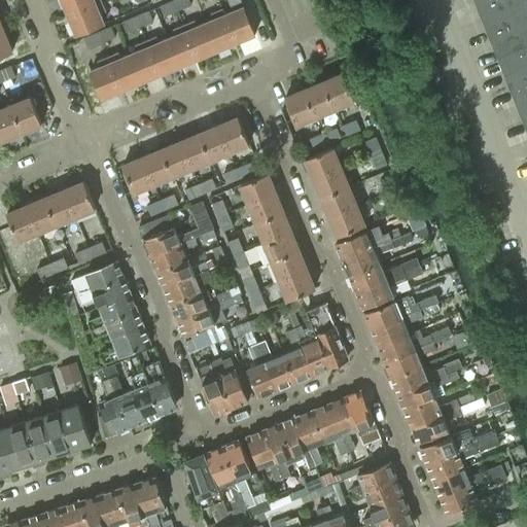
[(62,0),(67,13),(99,0),(62,0)]
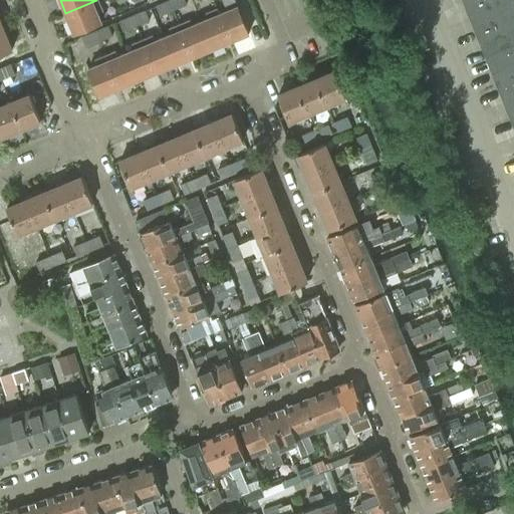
[(103,9),(99,0),(96,0),(65,13),(74,33),(101,22),(97,12),(103,9)]
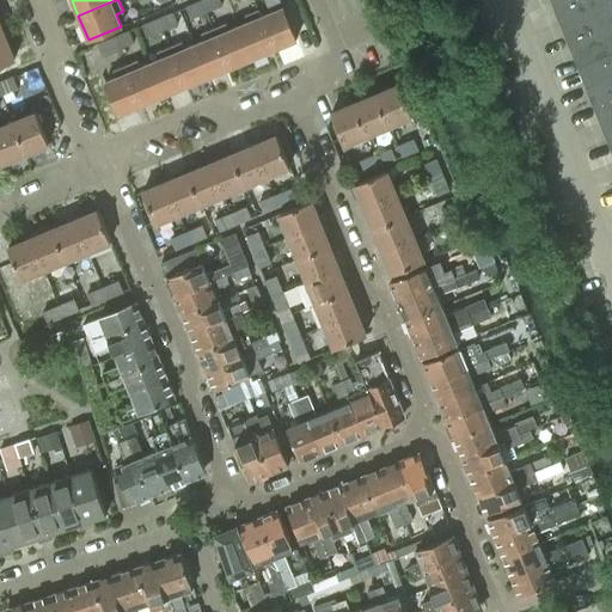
[(191,18),(207,12),(202,0),(187,7),(191,18)]
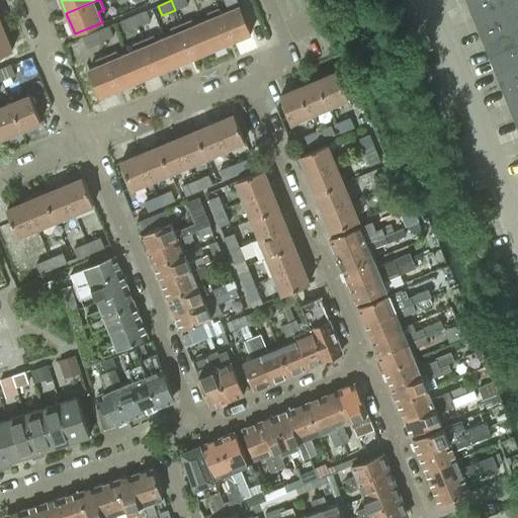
[(185,0),(171,0),(175,10),(188,5),(185,0)]
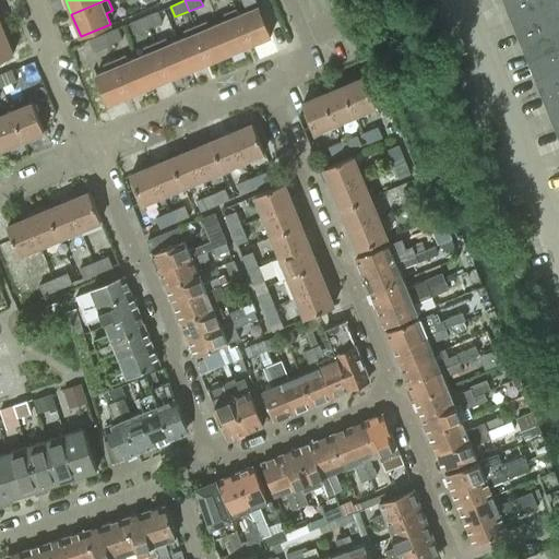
[(235,8),(250,44),(271,36),(256,0),(242,0),(245,4),(235,8)]
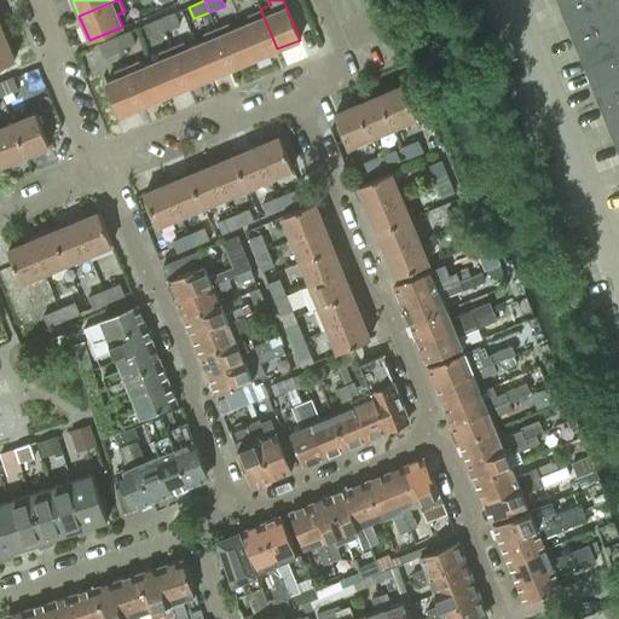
[(618,0),(559,0),(568,23),(618,1),(618,0)]
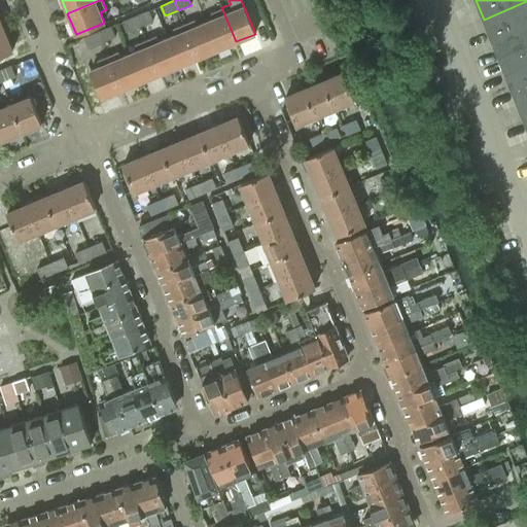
[(497,54),(526,41),(526,1),(484,20),(497,54)]
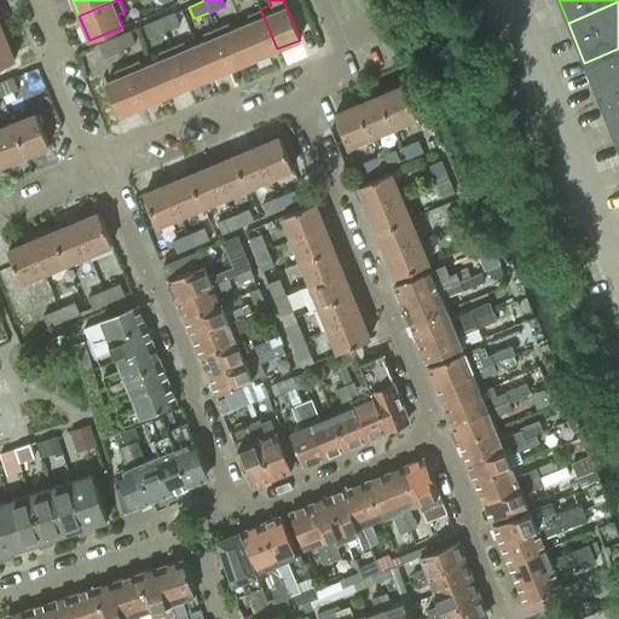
[(255,58),(277,48),(260,9),(248,15),(250,21),(241,25),(255,58)]
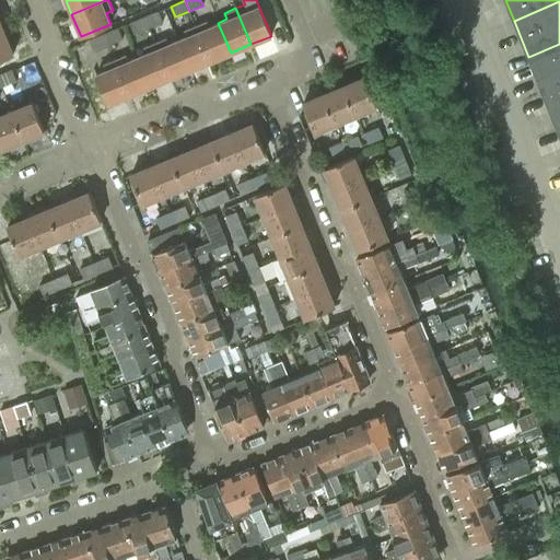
[(159,11),(144,18),(149,27),(163,22),(159,11)]
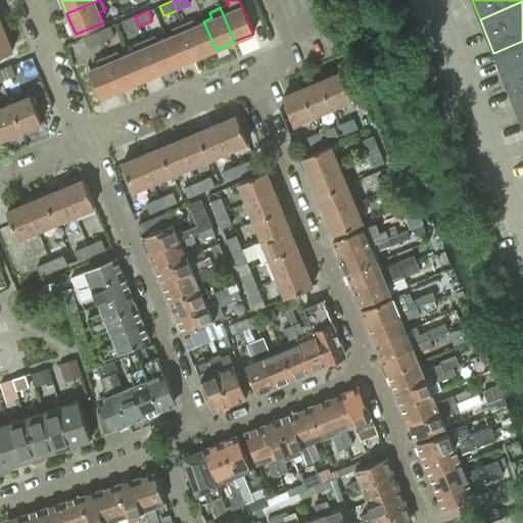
[(126,32),(139,26),(135,16),(122,21),(126,32)]
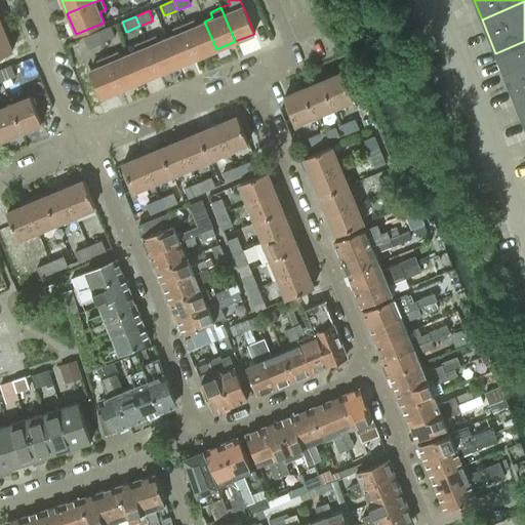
[(198,57),(216,49),(204,22),(197,25),(194,18),(184,24),(198,57)]
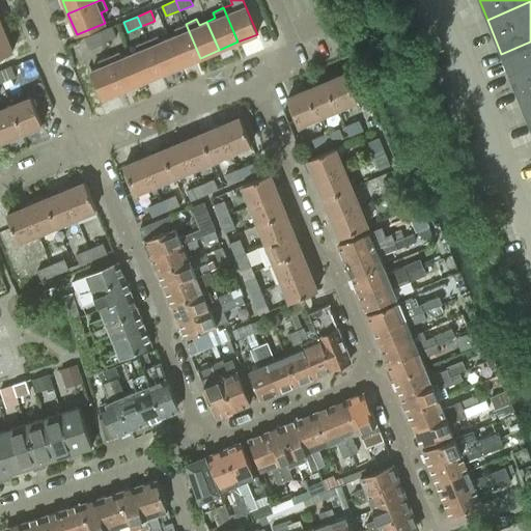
[(180,65),(200,58),(186,24),(174,28),(177,34),(168,37),(180,65)]
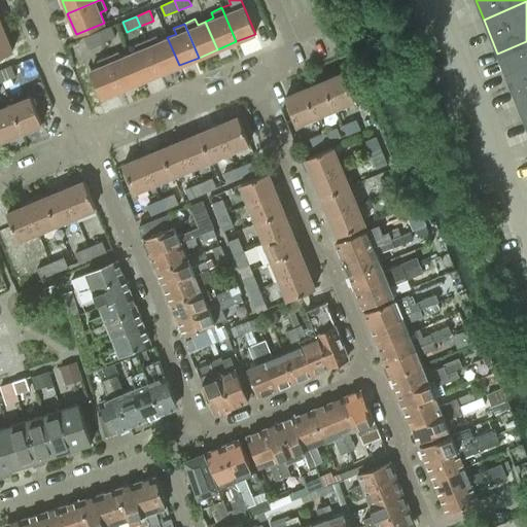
[(111,27),(98,32),(102,42),(115,36),(111,27)]
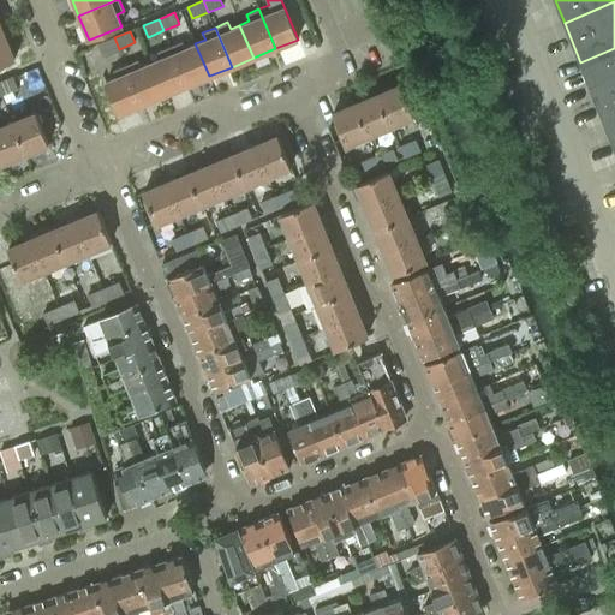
[(0,65),(15,60),(4,36),(0,37),(0,65)]
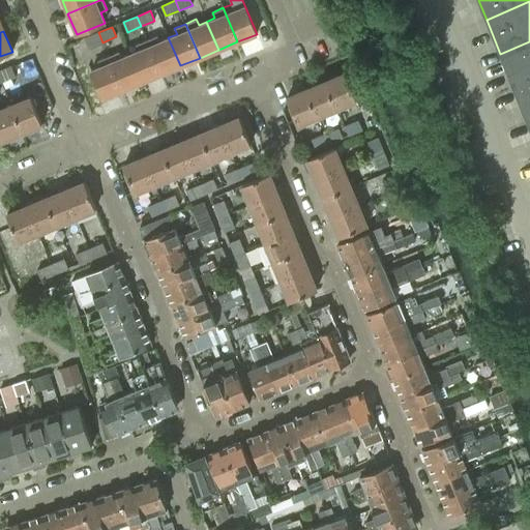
[(102,42),(98,32),(85,38),(89,48),(102,42)]
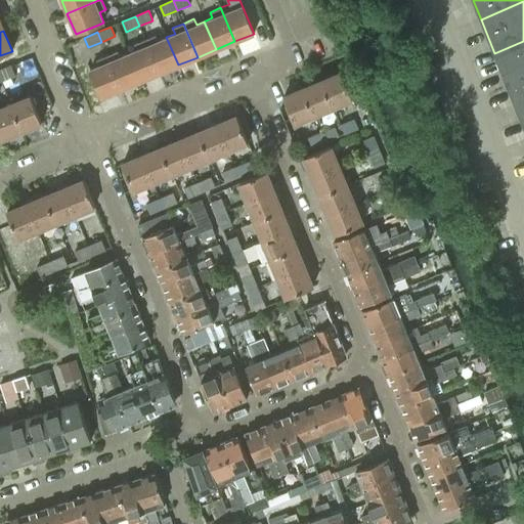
[(159,73),(178,64),(166,37),(158,41),(156,35),(145,39),(159,73)]
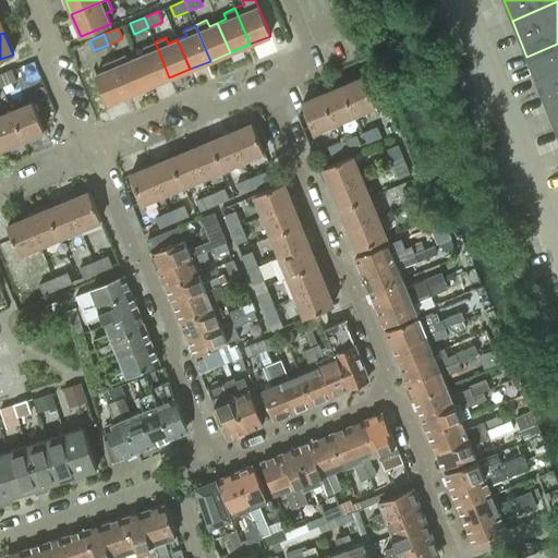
[(149,86),(169,77),(155,41),(143,47),(145,52),(137,57),(149,86)]
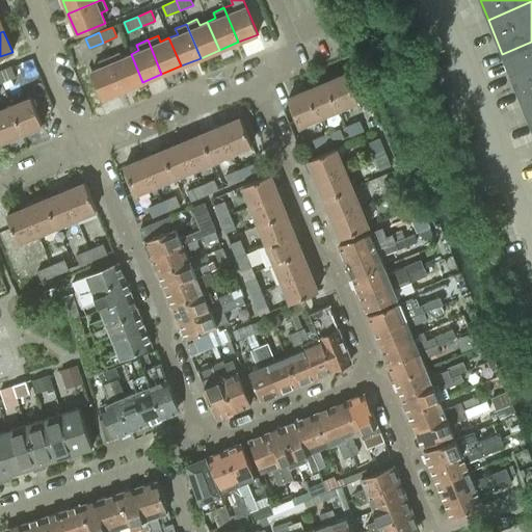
[(515,88),(531,82),(531,42),(502,54),(515,88)]
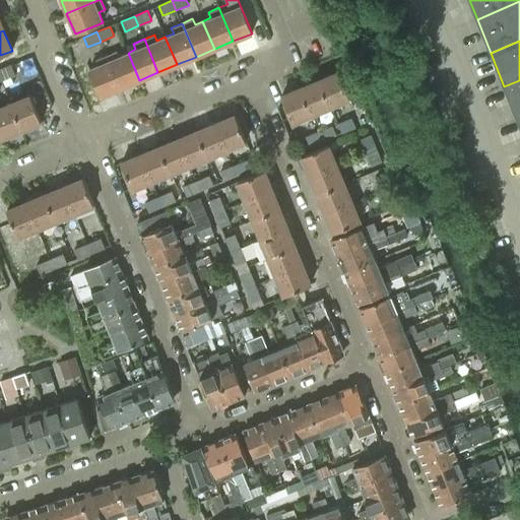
[(121,87),(139,80),(128,53),(120,56),(117,50),(107,55),(121,87)]
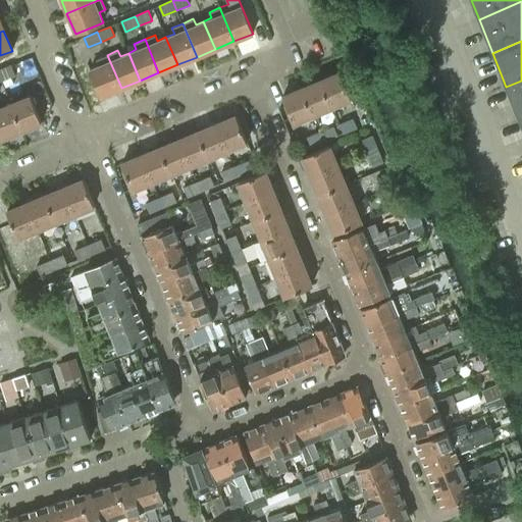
[(121,88),(107,55),(97,59),(99,65),(90,68),(101,97),(121,88)]
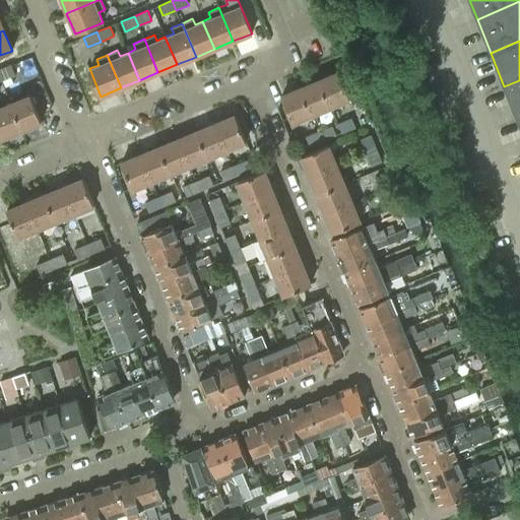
[(11,64),(0,68),(0,75),(2,79),(15,74),(11,64)]
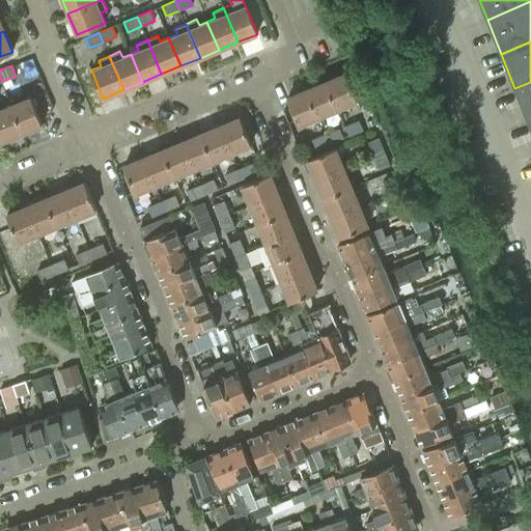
[(328,81),(338,108),(358,100),(346,73),(328,81)]
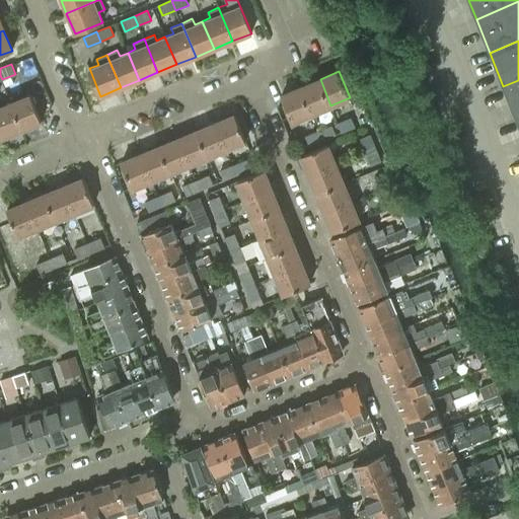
[(330,105),(320,79),(301,87),(312,113),(330,105)]
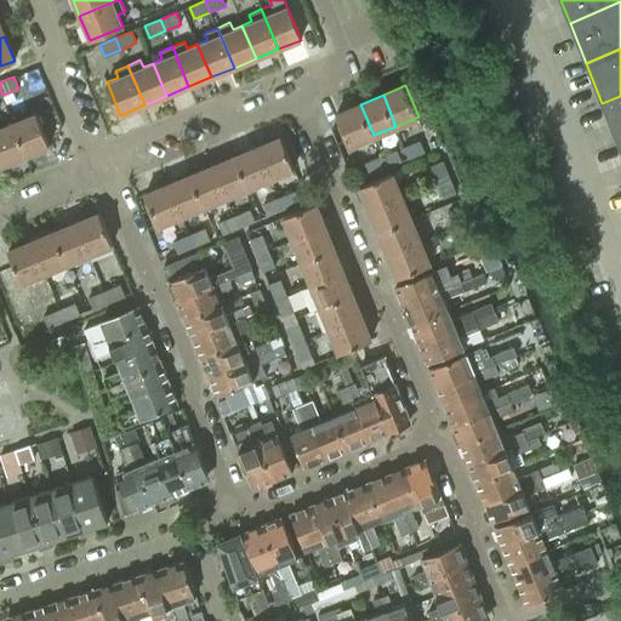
[(619,144),(620,142),(620,96),(602,103),(619,144)]
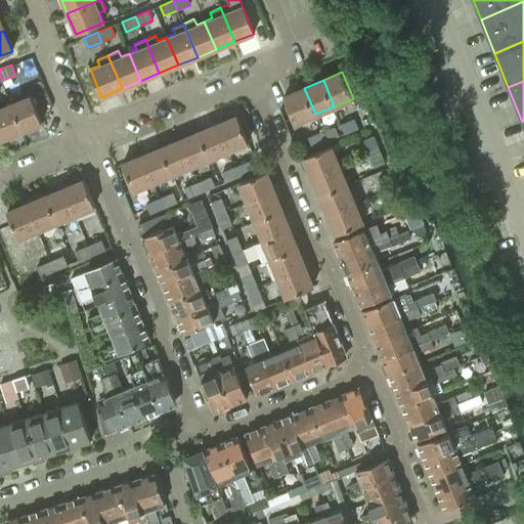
[(315,114),(304,88),(284,96),(295,123),(315,114)]
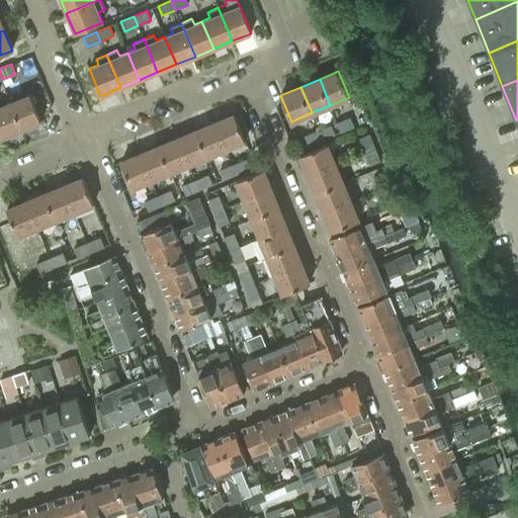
[(11,102),(22,128),(41,120),(30,95),(11,102)]
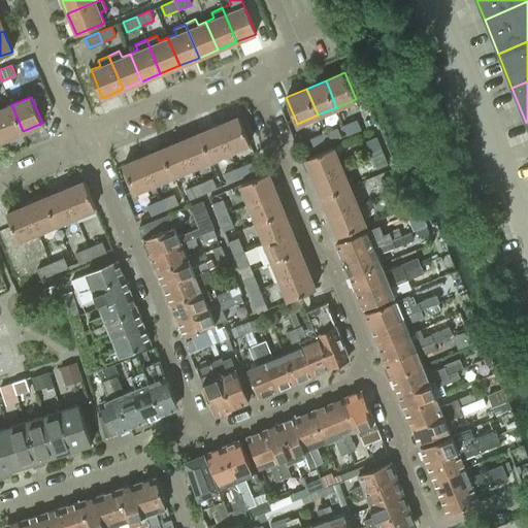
[(0,129),(4,139),(23,131),(11,104),(0,108),(0,129)]
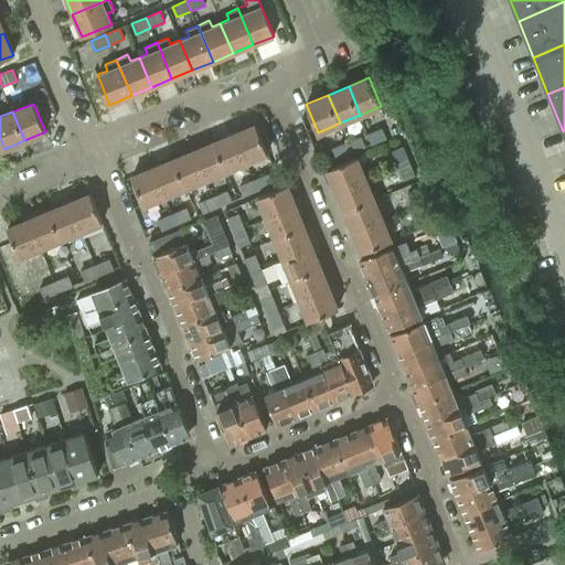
[(234,134),(246,162),(267,153),(256,125),(234,134)]
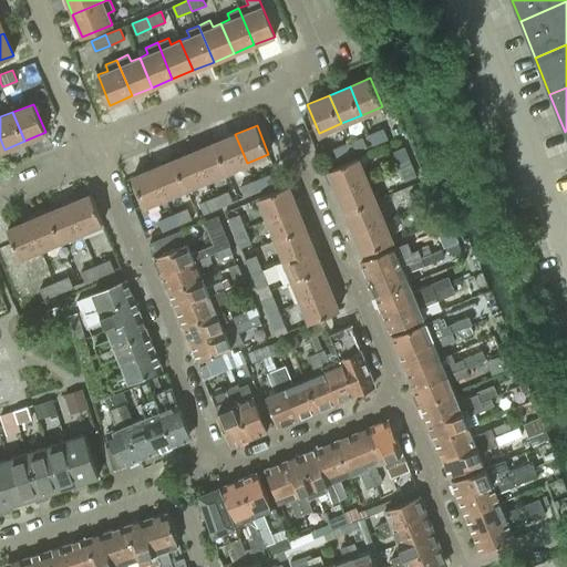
[(383,127),(368,134),(372,144),(388,138),(383,127)]
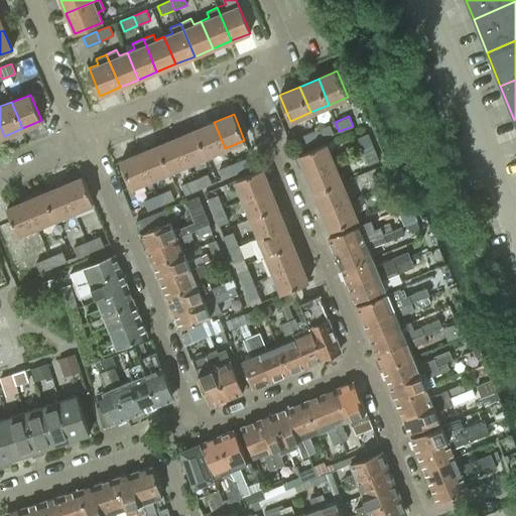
[(214,122),(196,129),(207,155),(225,148),(214,122)]
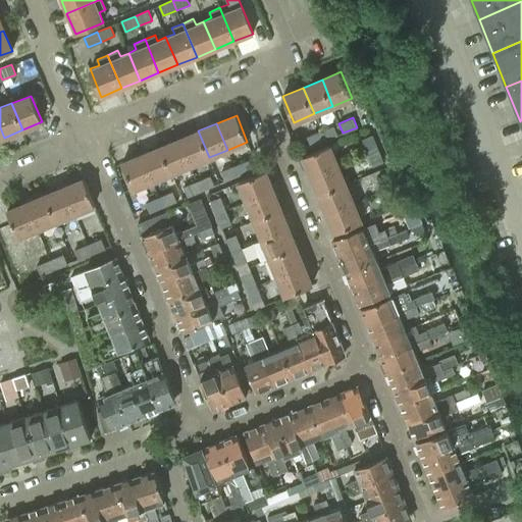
[(333,125),(320,131),(324,141),(337,136),(333,125)]
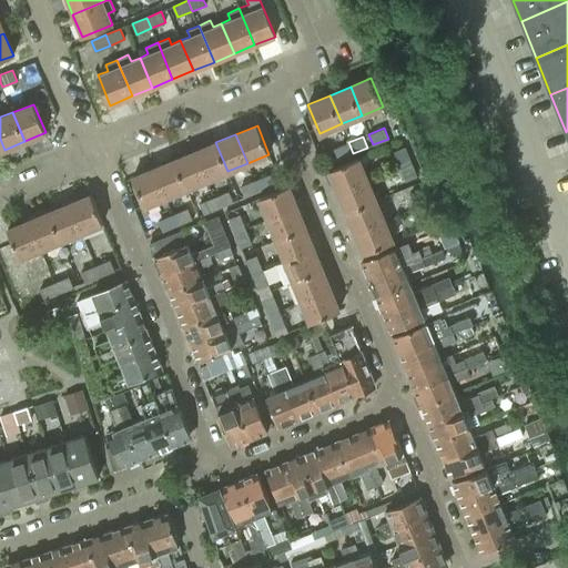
[(227,171),(215,142),(195,151),(208,180),(227,171)]
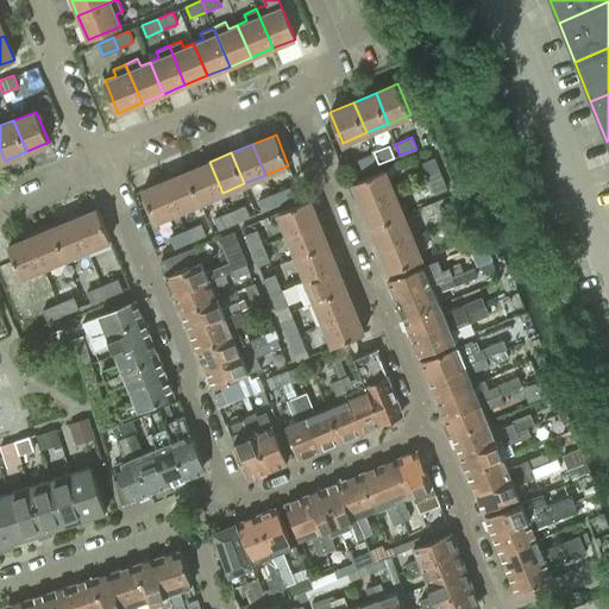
[(363,170),(378,164),(374,152),(358,159),(363,170)]
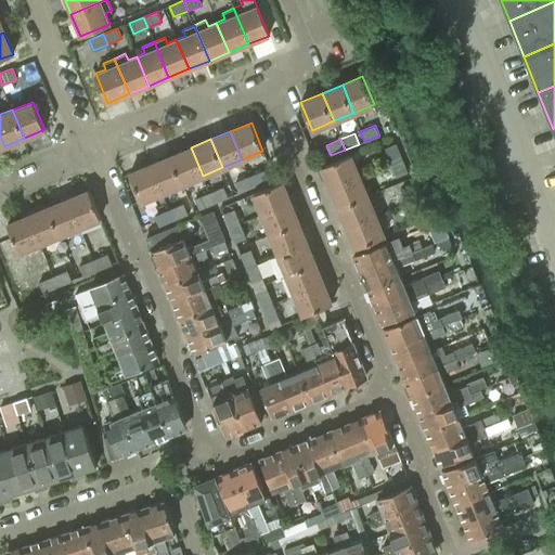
[(390,162),(401,157),(396,143),(385,147),(390,162)]
